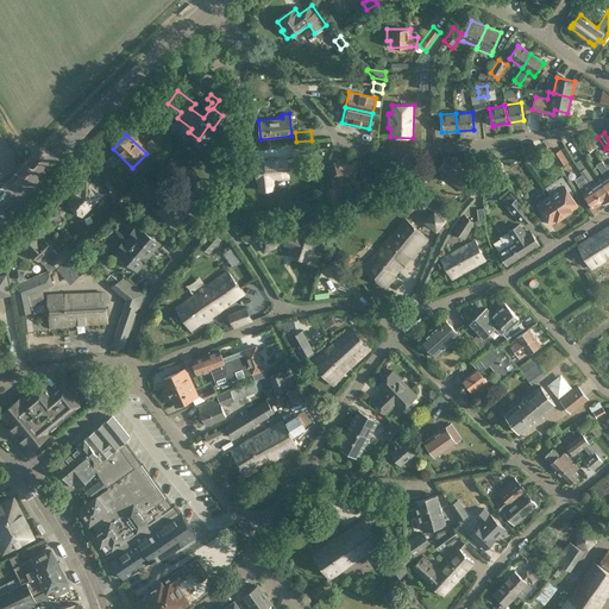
[(163,145),(154,136),(149,142),(158,151),(163,145)]
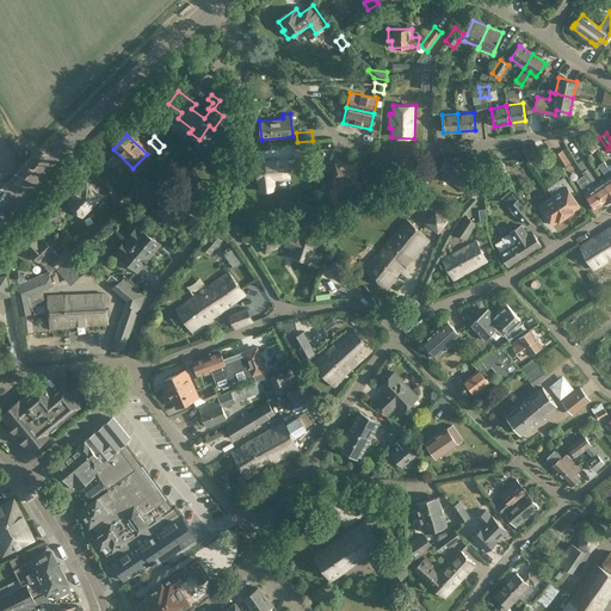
[(596,149),(588,137),(580,143),(588,154),(596,149)]
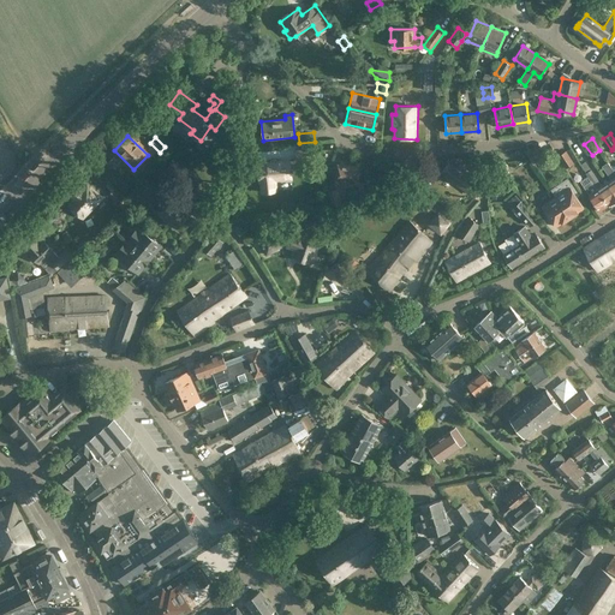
[(541,145),(526,154),(532,162),(545,155),(541,145)]
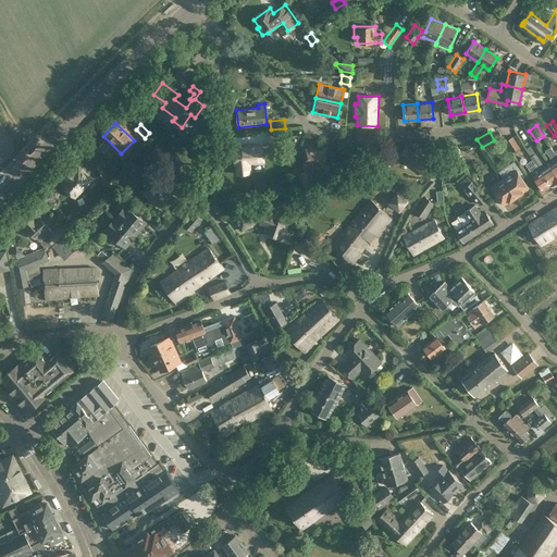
[(284,134),(267,136),(268,145),(285,143),(284,134)]
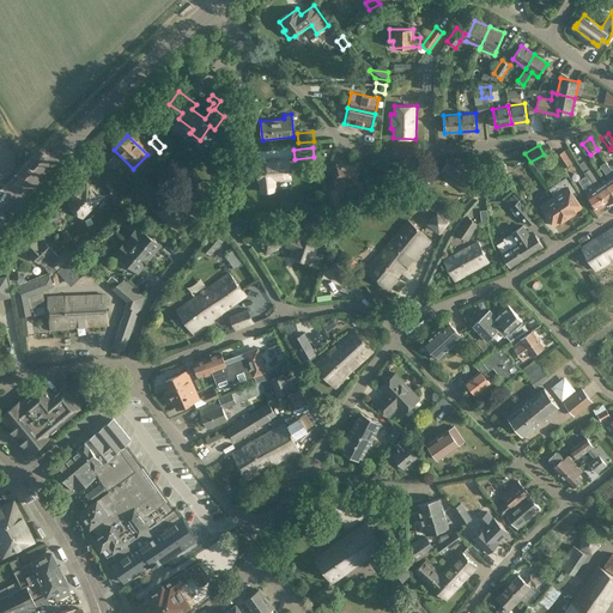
[(571,164),(564,151),(556,156),(563,169),(571,164)]
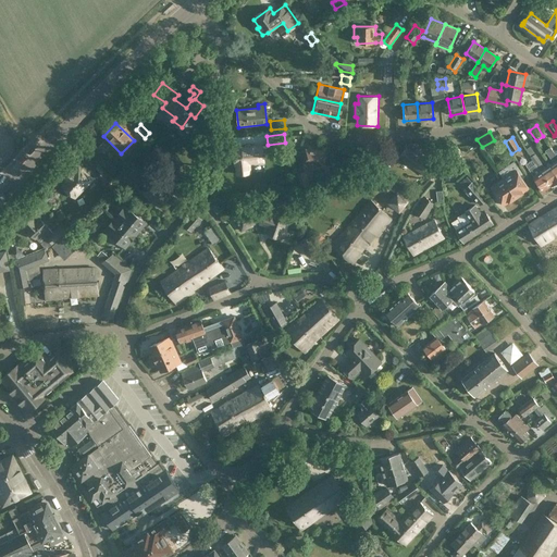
[(456,157),(461,151),(450,140),(446,140),(446,146),(456,157)]
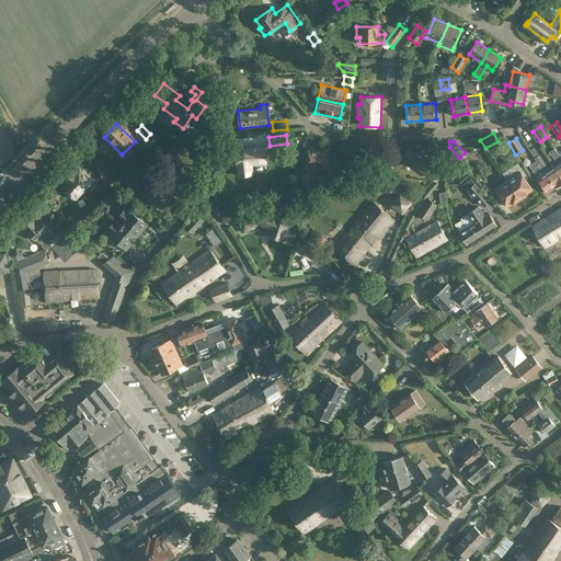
[(245,148),(247,149),(235,150),(237,167),(238,167),(238,175),(252,174),(251,164),(265,163),(264,146),(245,148)]
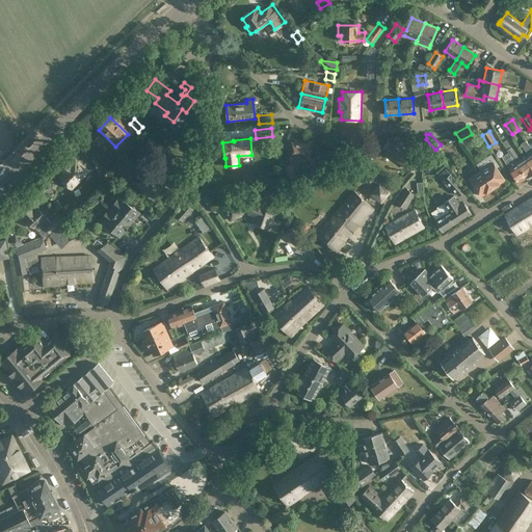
[(353,153),(355,155),(364,145),(357,140),(349,149),(353,153)]
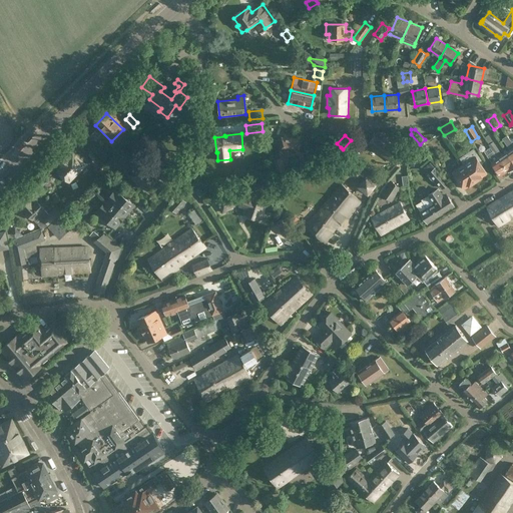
[(368,144),(393,163),(402,149),(384,136),(381,140),(375,135),(368,144)]
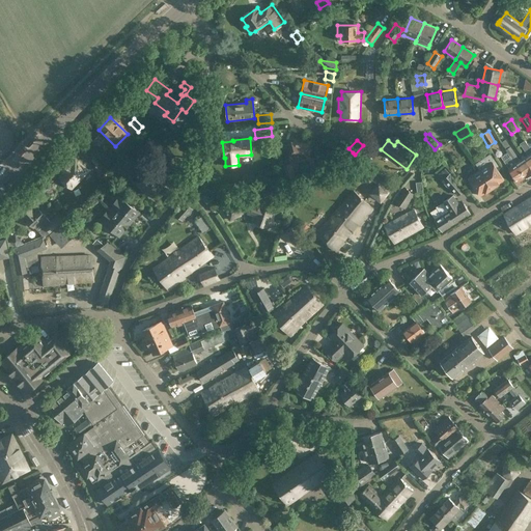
[(530,148),(529,146),(525,140),(520,143),(528,155),(525,157),(523,155),(522,156),(530,169),(530,148)]
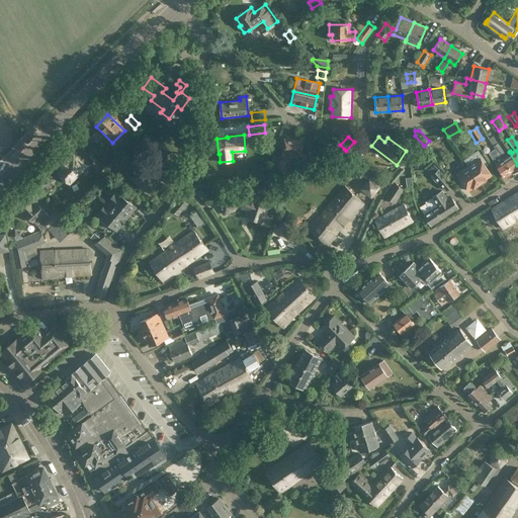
[(282,159),(275,160),(278,173),(288,170),(286,164),(289,164),(290,157),(298,158),(298,154),(299,154),(301,140),(283,138),(281,151),(282,152),(281,156),(283,156),(282,159)]
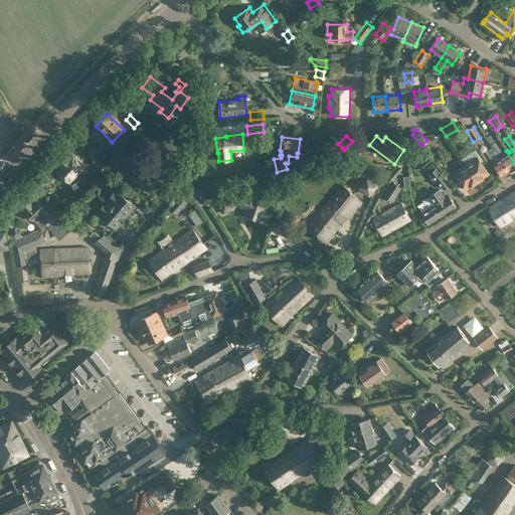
[(501,151),(495,142),(490,145),(495,151),(509,172),(510,172),(514,168),(514,164),(506,151),(505,152),(506,154),(504,156),(501,151)]
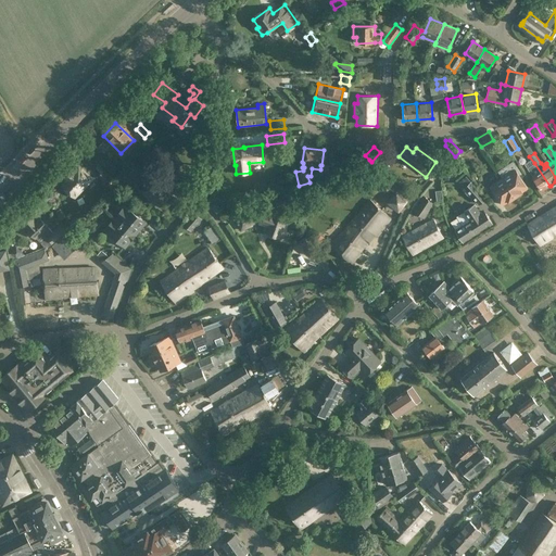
[(371,162),(369,160),(361,172),(384,192),(394,181),(371,162)]
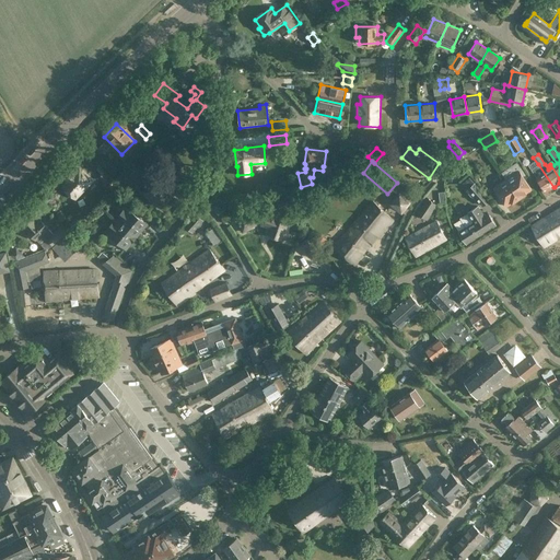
[(517,161),(501,172),(505,178),(520,198),(533,189),(524,176),(526,174),(517,161)]
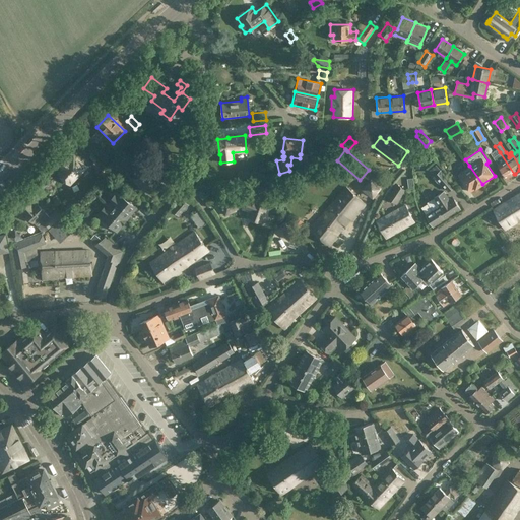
[(514,174),(500,152),(493,157),(498,165),(507,179),(514,174)]
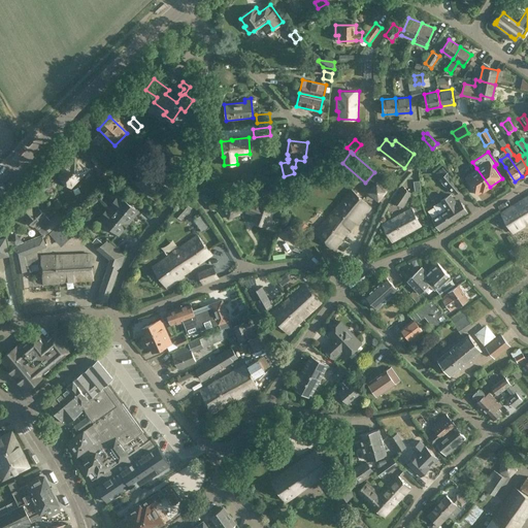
[(101,162),(106,167),(111,161),(107,156),(101,162)]
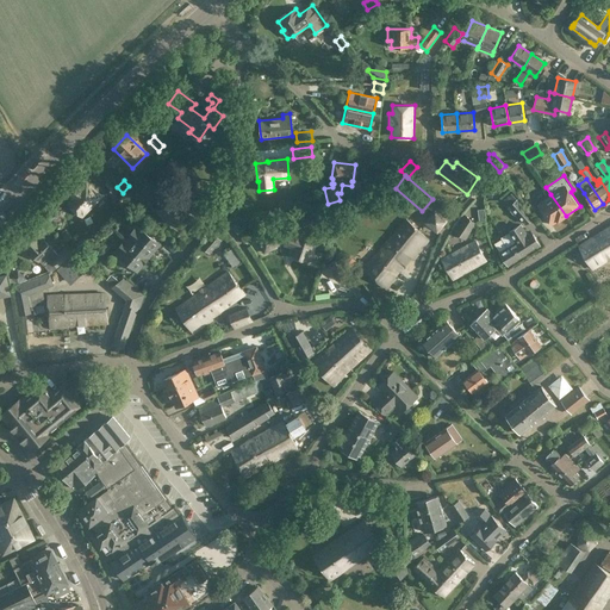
[(70,195),(73,198),(68,203),(74,209),(76,206),(83,212),(100,197),(87,184),(79,191),(76,190),(70,195)]
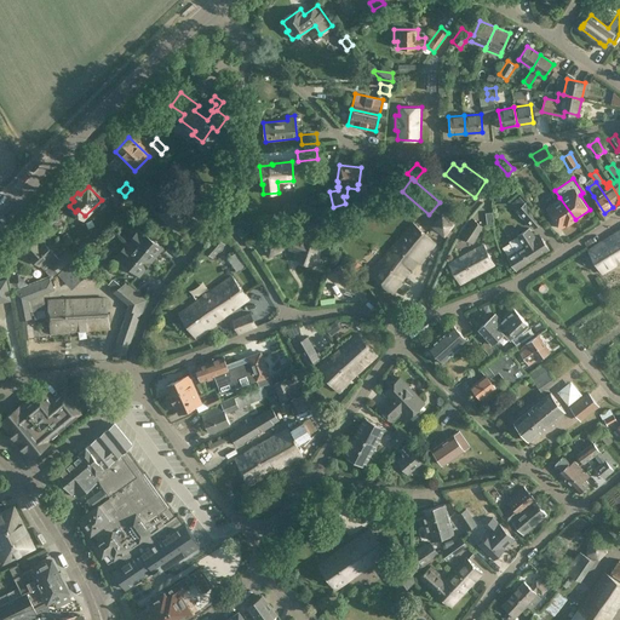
[(108,197),(115,202),(121,195),(114,190),(108,197)]
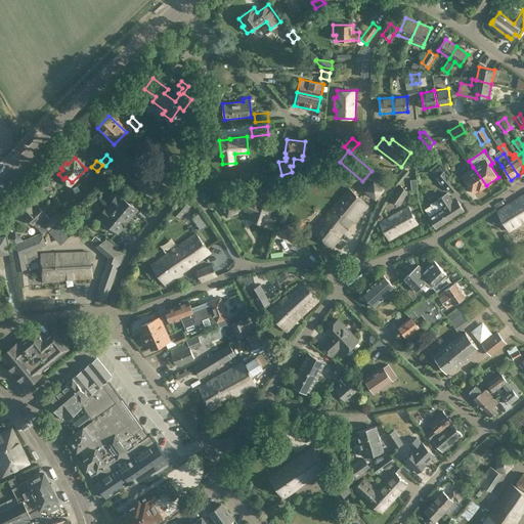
[(125,167),(131,173),(136,168),(130,162),(125,167)]
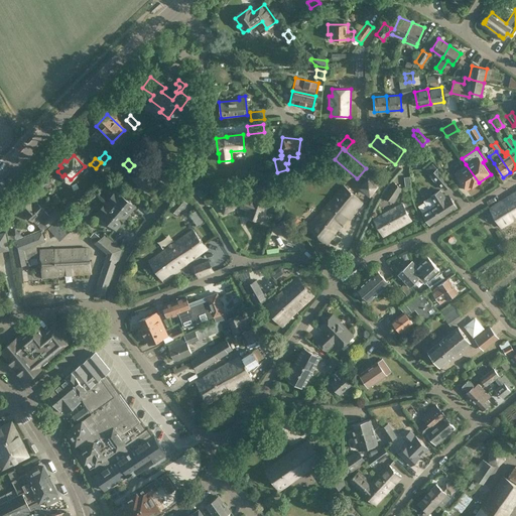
[(479,182),(466,164),(455,172),(467,190),(479,182)]
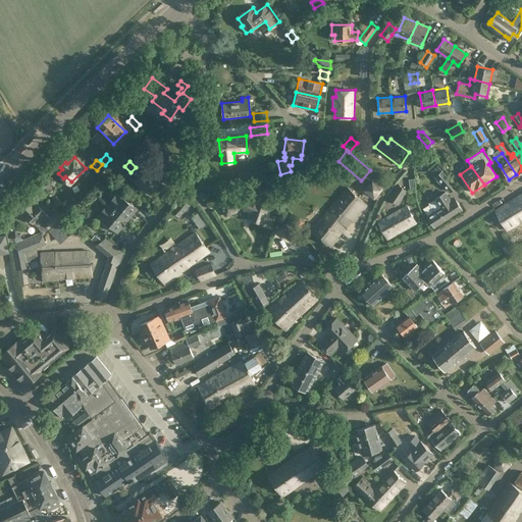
[(158,183),(143,169),(134,179),(149,193),(158,183)]
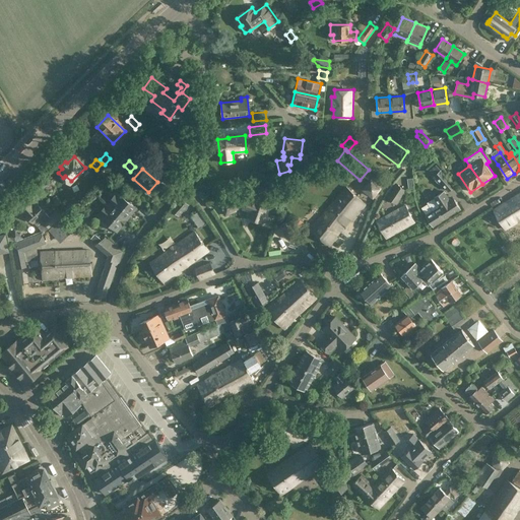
[(441,170),(433,177),(439,184),(440,183),(448,191),(454,185),(441,170)]
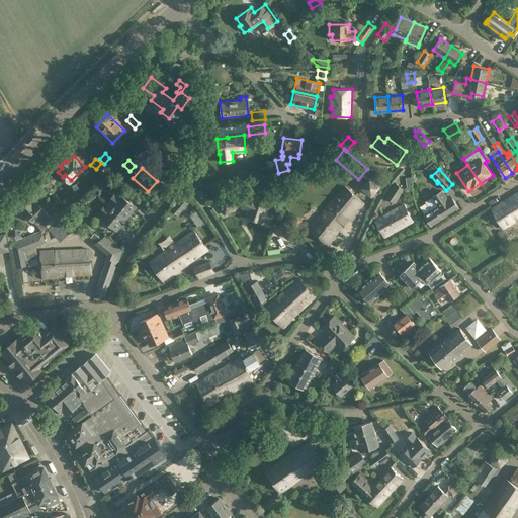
[(456,178),(453,173),(448,176),(452,182),(456,178)]
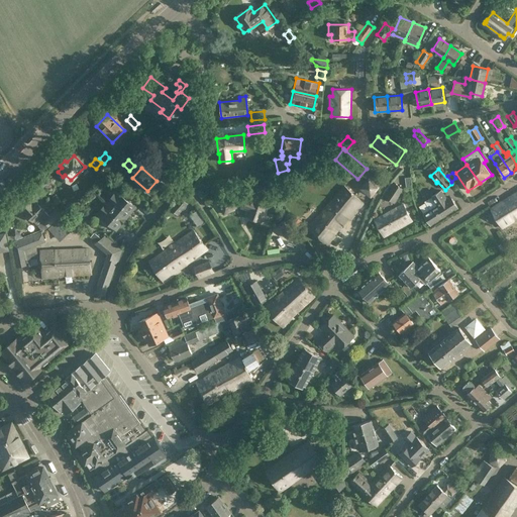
[(254,182),(254,183),(256,189),(256,191),(266,189),(264,180),(254,182)]
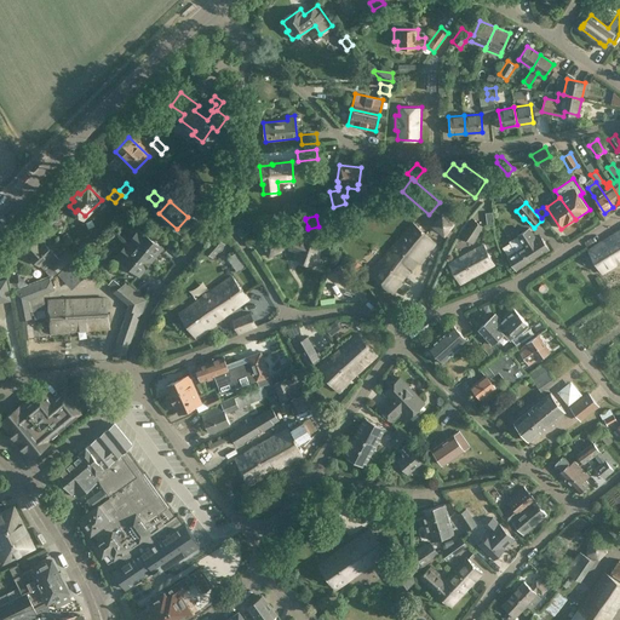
[(472,218),(461,235),(472,244),(484,227),(472,218)]
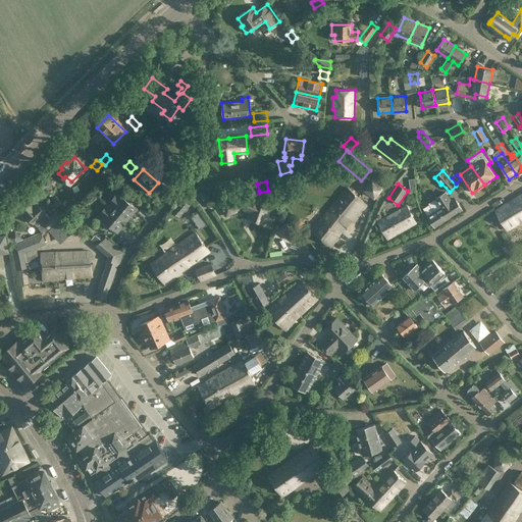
[(365,204),(347,188),(310,229),(330,247),(338,239),(336,238),(351,221),(354,222),(365,207),(365,204)]
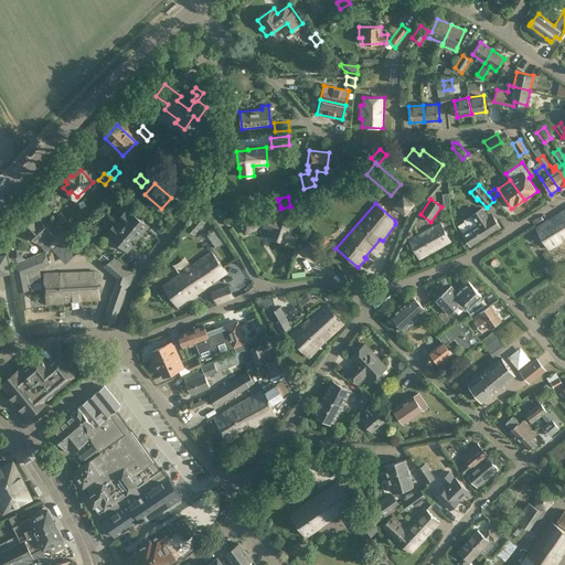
[(462,233),(462,234),(470,246),(501,227),(492,214),(489,216),(482,206),(470,214),(471,215),(472,216),(465,221),(469,228),(462,233)]
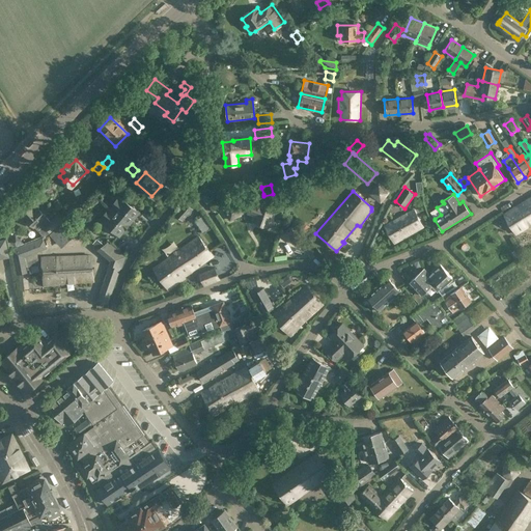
[(139,212),(119,196),(110,208),(129,223),(133,218),(133,219),(139,212)]
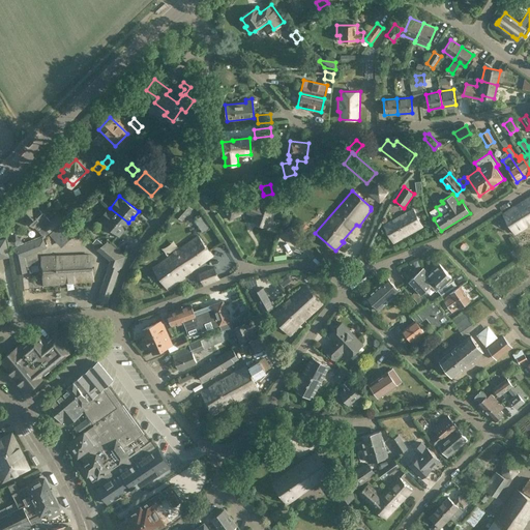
[(529,196),(502,213),(514,234),(529,225),(529,196)]
